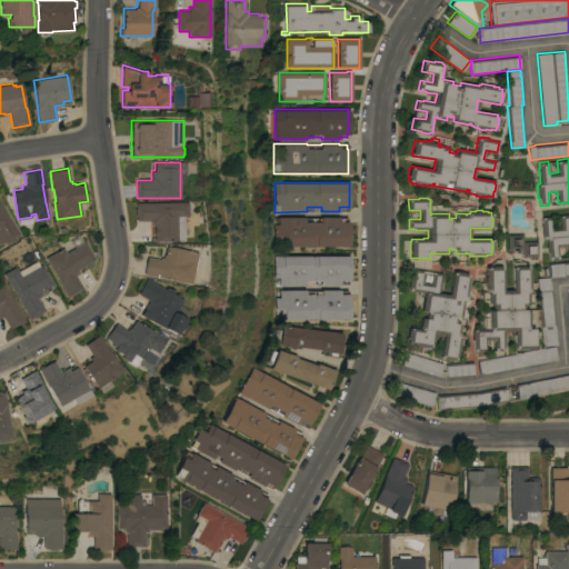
[(188,216),(185,216),(185,240),(155,240),(155,226),(152,226),(152,223),(150,223),(150,220),(137,220),(137,216),(135,216),(135,207),(136,207),(136,202),(188,201),(188,216)]
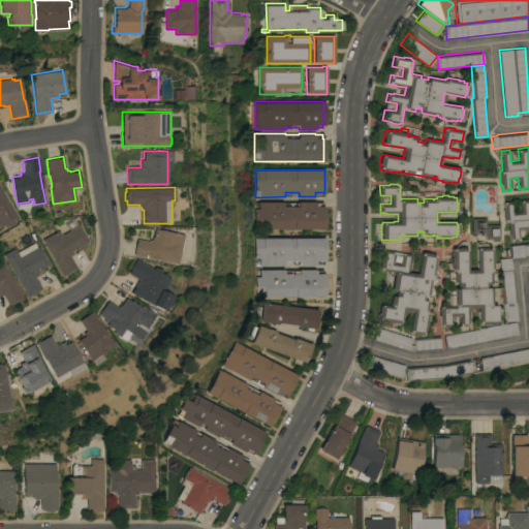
[(0,188),(17,217),(3,225),(3,224),(0,225),(0,188)]
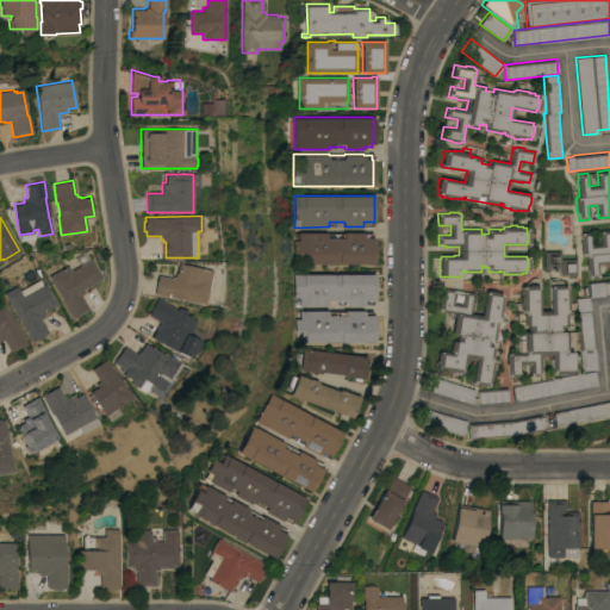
[(609,274),(608,275),(605,262),(597,263),(598,277),(587,278),(587,271),(586,271),(585,257),(586,257),(586,255),(583,255),(583,253),(582,254),(579,241),(582,241),(580,232),(590,231),(592,244),(601,243),(599,230),(609,229),(609,274)]
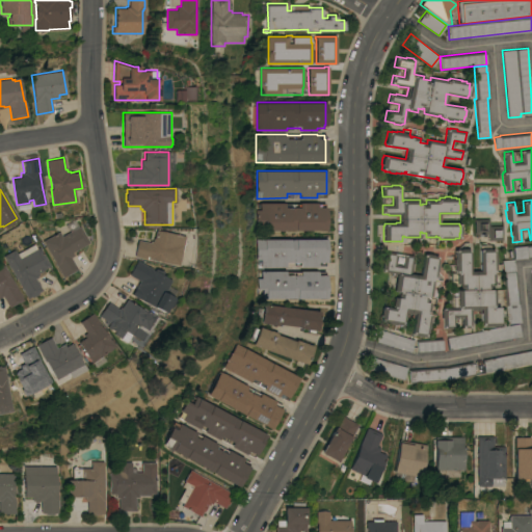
[(262,230),(262,221),(257,221),(257,209),(262,209),(262,203),(287,203),(287,207),(300,207),(300,203),(317,202),(317,207),(326,207),(326,230),(262,230)]
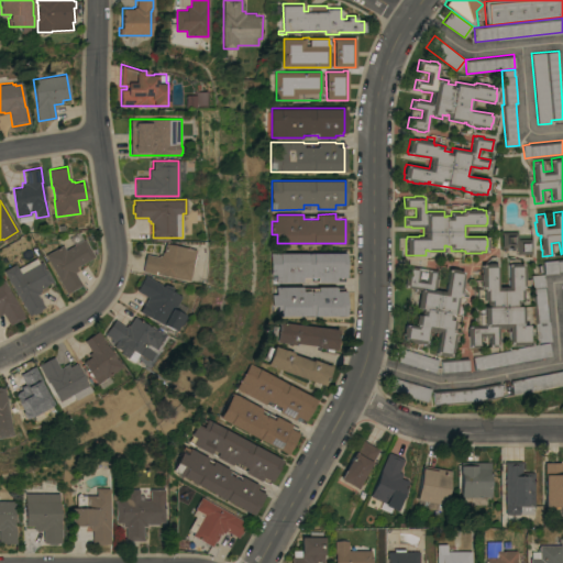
[(516,254),(516,246),(511,246),(511,250),(507,250),(507,246),(501,247),(501,232),(516,231),(517,239),(531,239),(531,254),(516,254)]
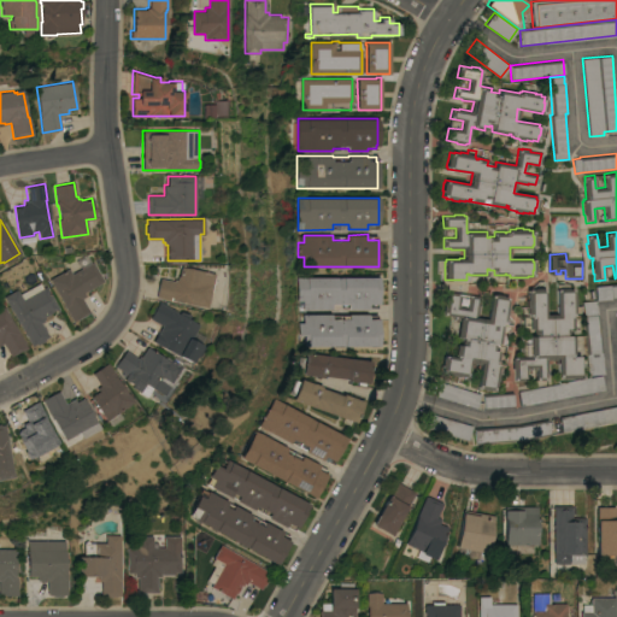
[(69,268),(71,272),(92,262),(103,281),(83,292),(84,295),(81,298),(89,312),(72,322),(50,278),(69,268)]
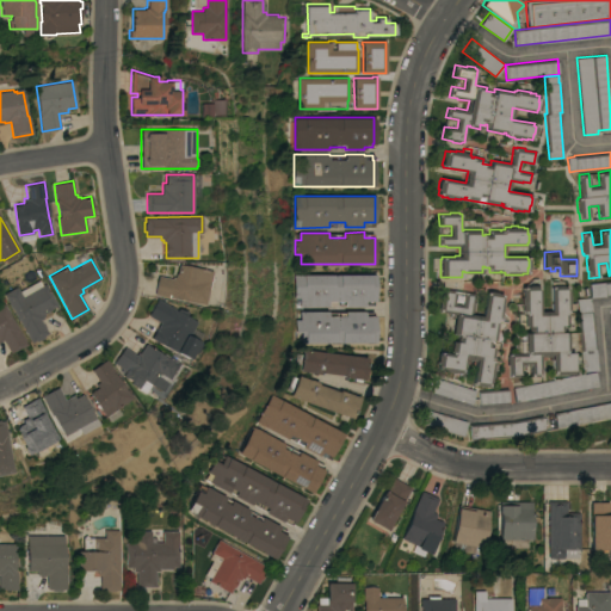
[(204,304),(185,301),(185,300),(174,297),(174,298),(154,294),(159,275),(172,277),(172,276),(174,276),(176,272),(178,272),(179,264),(211,270),(204,304)]
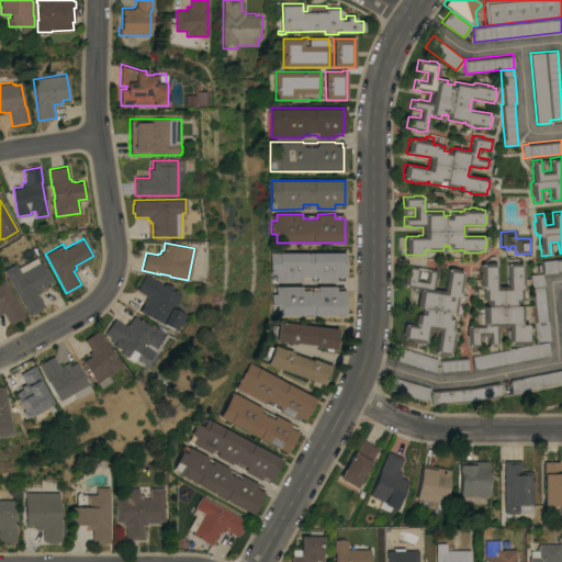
[(345,277),(335,277),(335,281),(317,281),(317,277),(303,277),(303,281),(277,281),(277,273),(271,273),(271,261),(277,261),(277,253),(345,251),(345,277)]
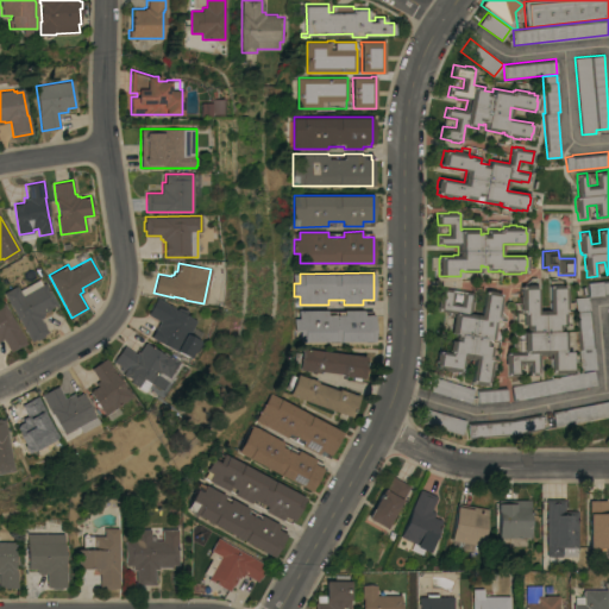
[(17,286),(19,289),(39,278),(42,284),(45,282),(57,303),(52,306),(52,307),(43,312),(44,314),(43,315),(43,316),(41,319),(48,332),(44,334),(44,336),(36,340),(35,339),(31,341),(4,293),(17,286)]
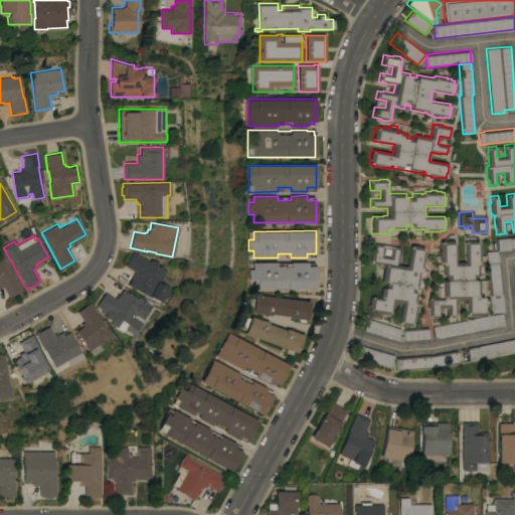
[(514,248),(509,249),(497,250),(496,238),(514,236),(514,248)]
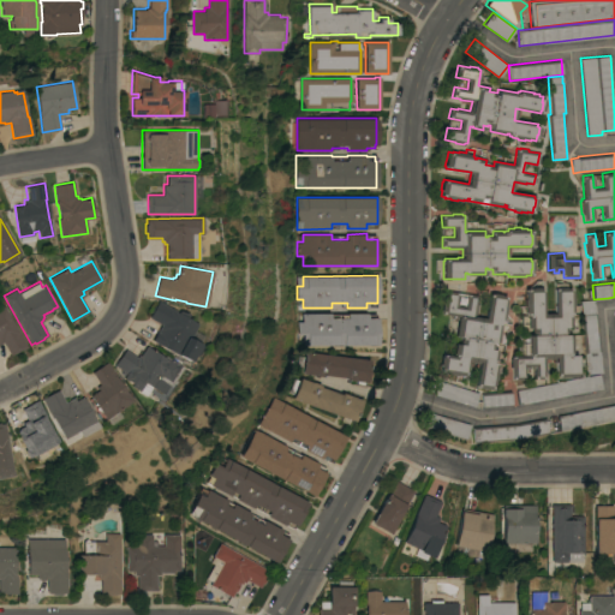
[(543,312),(554,312),(553,287),(556,287),(565,287),(571,287),(571,292),(572,292),(572,298),(573,305),(572,305),(572,311),(571,311),(571,314),(568,315),(568,316),(569,316),(571,327),(565,327),(565,332),(565,334),(571,334),(571,352),(569,352),(569,354),(575,354),(575,376),(557,376),(555,376),(555,362),(554,362),(554,358),(544,358),(545,370),(544,370),(544,378),(535,378),(533,365),(524,365),(524,378),(512,378),(512,368),(511,368),(511,358),(512,358),(512,356),(529,356),(529,353),(527,353),(527,335),(533,335),(533,333),(532,333),(532,327),(527,327),(527,315),(526,315),(526,312),(525,312),(525,305),(524,305),(524,298),(525,298),(524,293),(525,293),(525,288),(532,288),(531,287),(539,287),(539,288),(542,288),(543,312)]
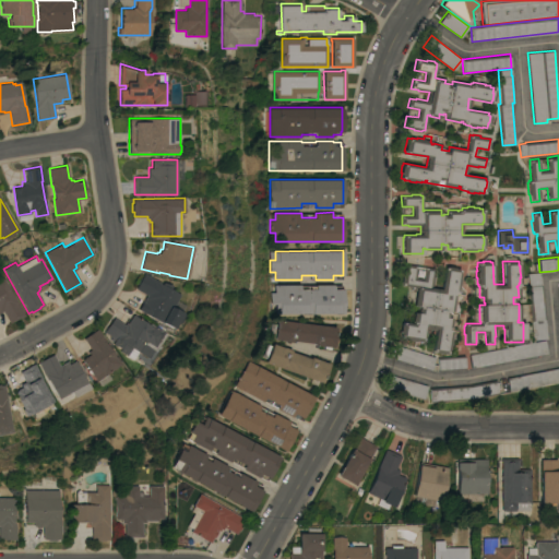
[(448,268),(448,266),(455,268),(455,269),(460,270),(459,273),(460,273),(460,278),(459,285),(458,290),(456,290),(456,293),(454,293),(454,295),(455,295),(452,311),(447,310),(447,312),(448,312),(447,317),(452,318),(450,326),(449,326),(449,329),(451,330),(450,332),(451,332),(450,337),(451,337),(450,344),(449,344),(449,349),(448,348),(447,353),(442,352),(442,353),(435,352),(435,351),(431,351),(435,329),(425,326),(423,341),(420,340),(420,341),(415,340),(415,341),(408,340),(408,339),(403,339),(403,337),(400,336),(400,331),(399,331),(400,323),(401,324),(402,321),(413,323),(413,321),(412,321),(413,312),(417,312),(418,308),(414,307),(417,287),(402,285),(403,282),(402,282),(403,274),(404,274),(405,263),(417,265),(415,277),(424,278),(426,266),(435,269),(431,287),(441,288),(444,266),(448,268)]
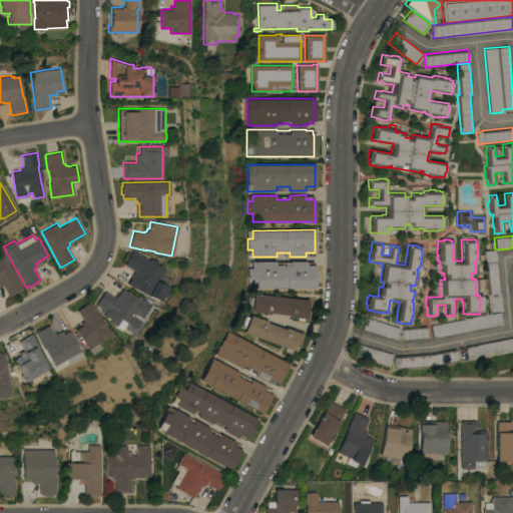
[(502,311),(489,312),(484,263),(483,250),(495,249),(502,311)]
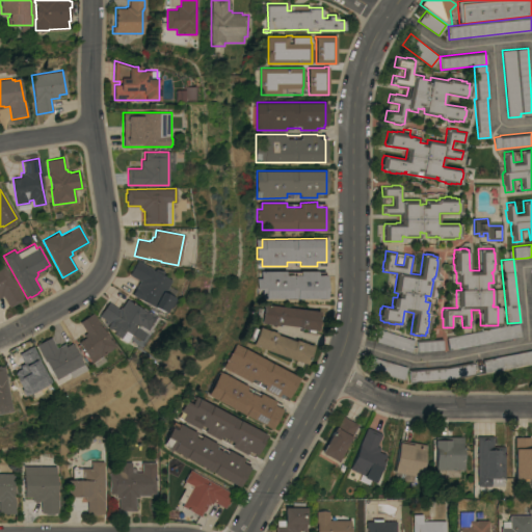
[(137,284),(138,284),(139,281),(129,274),(137,260),(155,269),(155,268),(161,269),(164,271),(162,274),(171,280),(164,292),(173,297),(174,300),(169,307),(167,307),(164,312),(132,294),(137,284)]
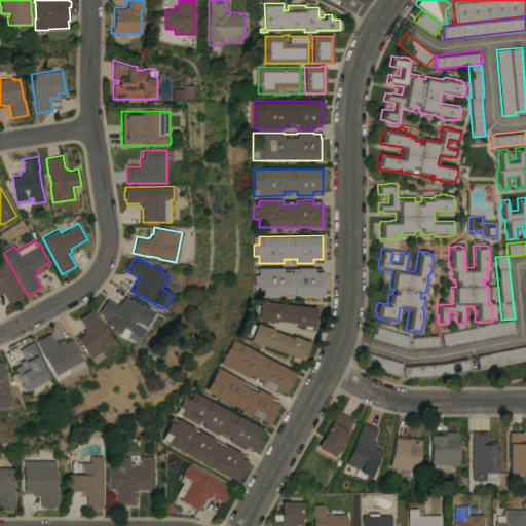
[(23,296),(19,299),(17,299),(8,304),(2,292),(0,293),(0,262),(3,261),(23,296)]
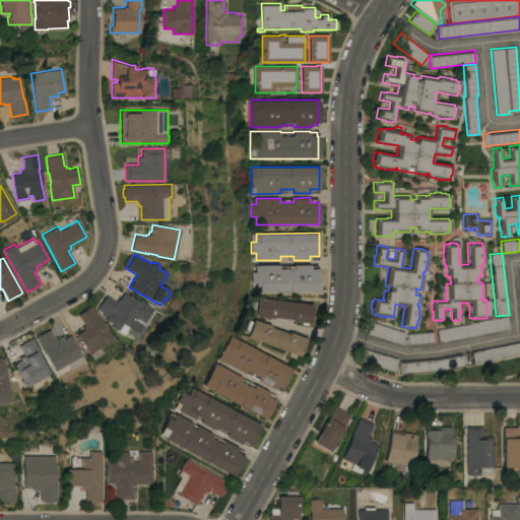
[(319,291),(256,291),(256,282),(251,282),(251,271),(256,271),(256,264),(280,264),(280,268),(294,268),(294,264),(310,264),(310,265),(317,265),(317,268),(319,268),(319,291)]
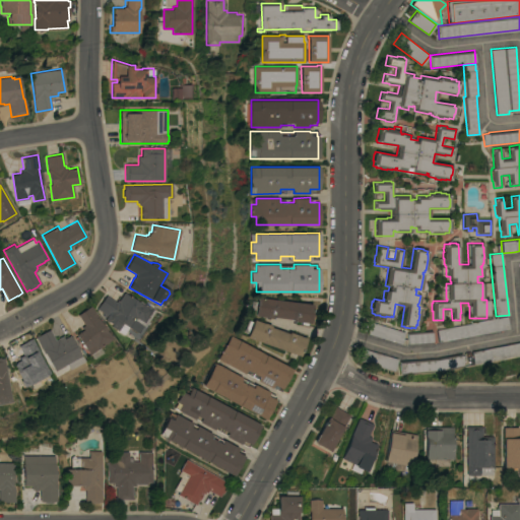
[(114,328),(115,327),(105,319),(107,315),(96,308),(99,305),(100,305),(106,295),(116,302),(117,300),(119,301),(124,293),(138,302),(139,300),(154,310),(144,326),(142,325),(138,332),(131,327),(130,328),(128,327),(124,334),(114,328)]
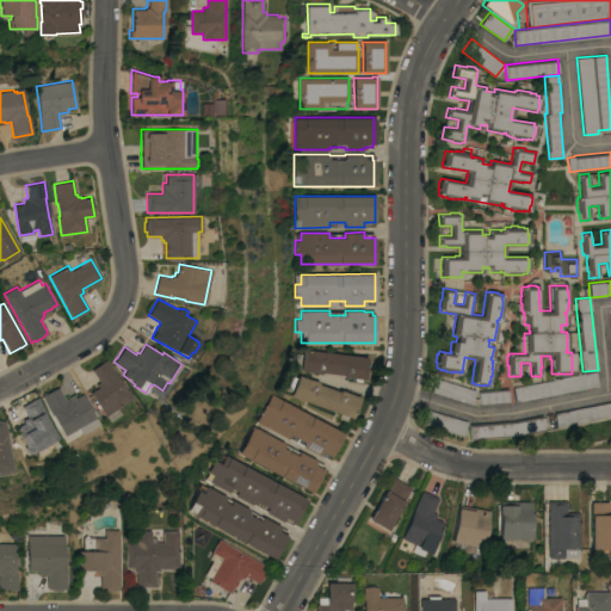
[(366,357),(364,380),(344,377),(344,375),(322,372),(322,374),(313,372),(301,370),(303,349),(366,357)]
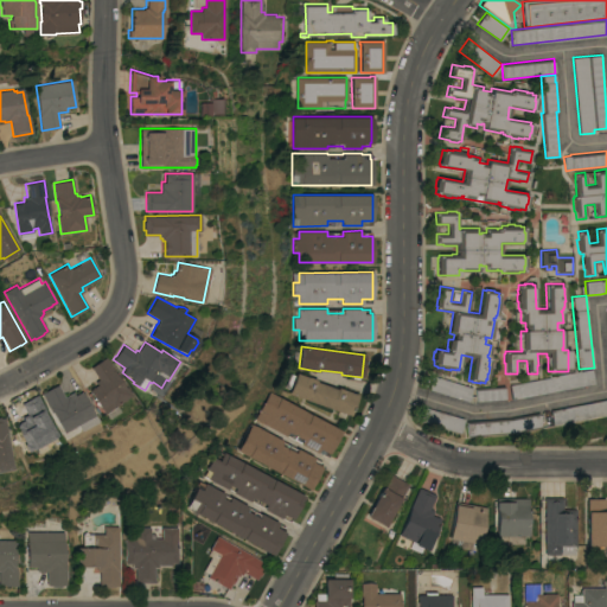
[(104,413),(89,390),(97,384),(95,381),(98,378),(90,368),(106,356),(115,370),(114,371),(126,388),(127,387),(132,394),(104,413)]
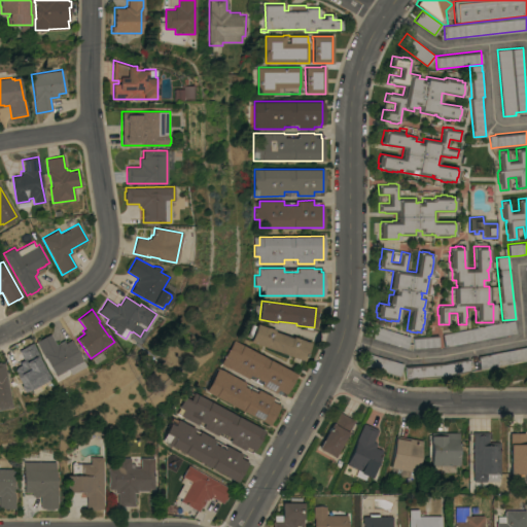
[(445,346),(443,334),(477,327),(477,326),(514,320),(516,332),(445,346)]
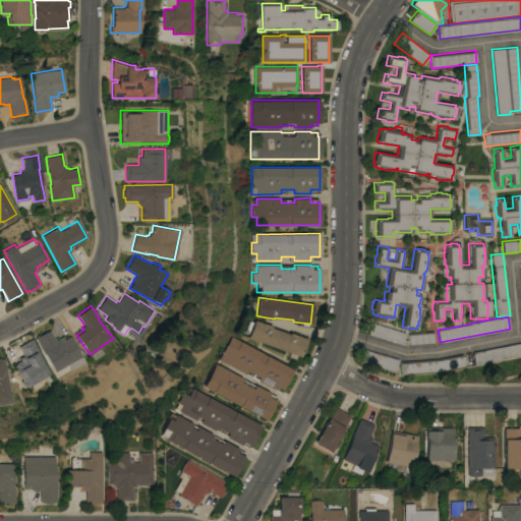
[(249,337),(255,320),(266,324),(266,323),(273,326),(272,327),(289,334),(290,332),(306,339),(300,356),(249,337)]
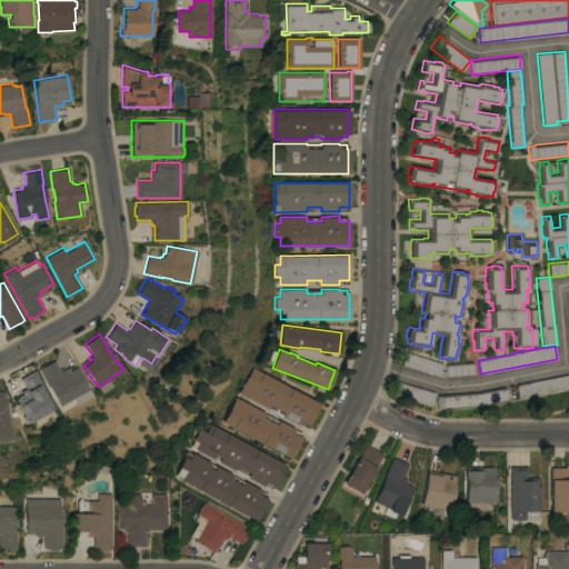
[(439,377),(401,365),(405,351),(442,363),(439,377)]
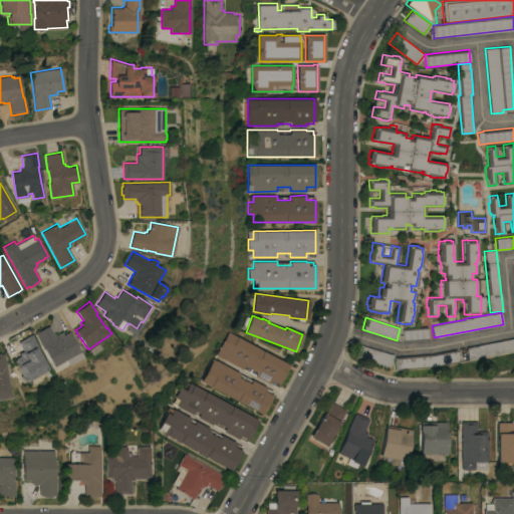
[(69,364),(66,359),(54,366),(44,348),(43,348),(40,343),(41,343),(34,332),(41,328),(41,329),(49,325),(55,335),(61,331),(63,334),(69,331),(83,356),(69,364)]
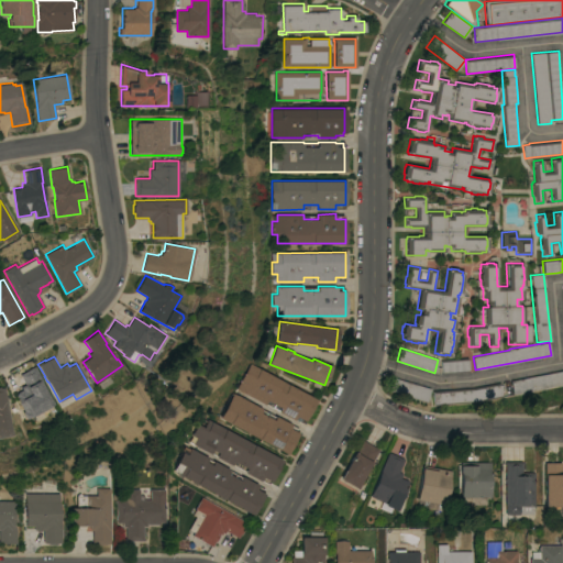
[(441,374),(440,360),(467,356),(468,371),(441,374)]
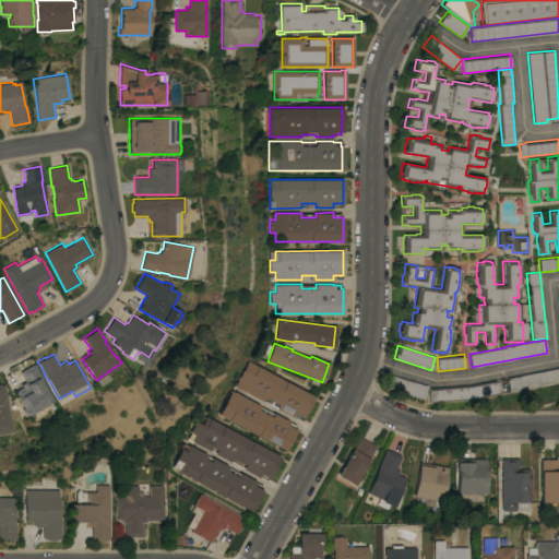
[(302,417),(300,417),(299,419),(293,415),(292,417),(276,408),(277,407),(264,400),(264,401),(239,387),(236,384),(239,379),(238,379),(249,360),(313,396),(302,417)]
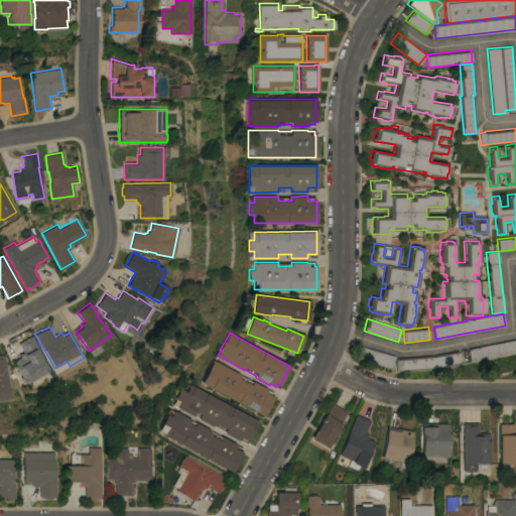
[(31,335),(38,348),(37,349),(38,351),(48,370),(47,371),(49,376),(30,387),(28,382),(24,385),(20,378),(22,376),(14,361),(20,358),(19,357),(23,354),(17,343),(31,335)]
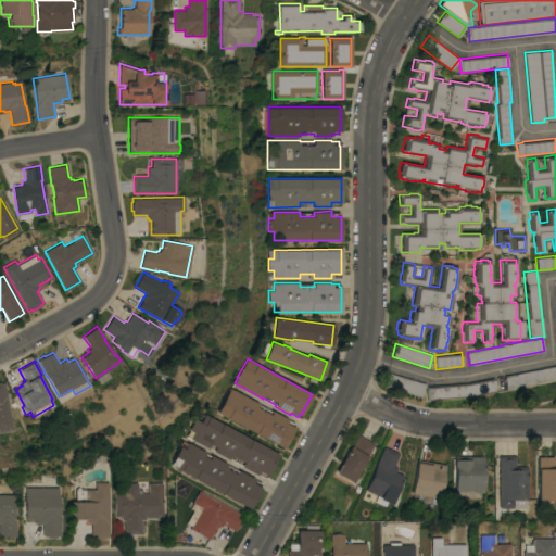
[(555,365),(555,379),(507,389),(504,375),(555,365)]
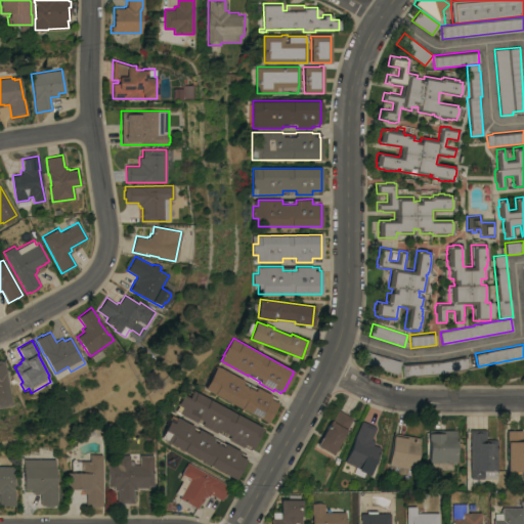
[(362,363),(365,351),(400,361),(397,374),(362,363)]
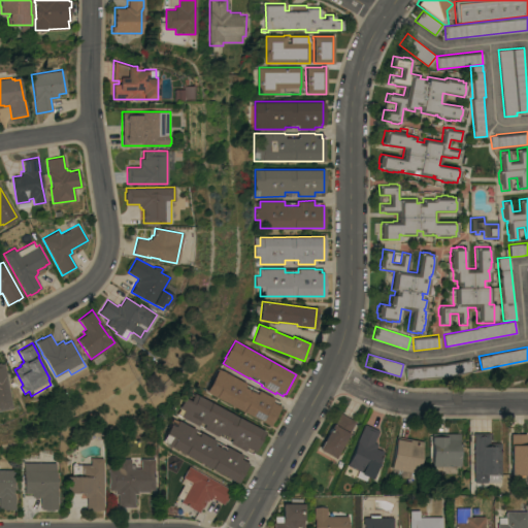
[(468,358),(471,371),(444,376),(406,380),(405,366),(442,363),(468,358)]
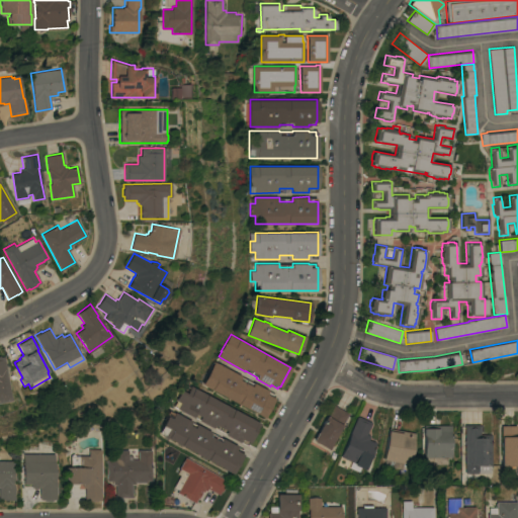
[(11,400),(0,402),(0,356),(4,356),(11,400)]
